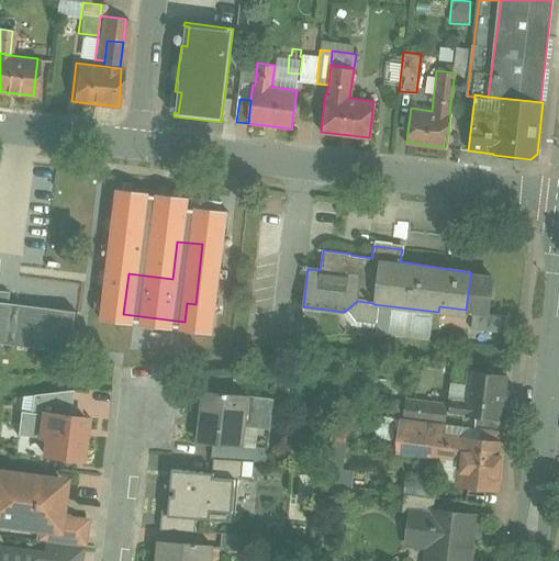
[(492,279),(470,277),(466,310),(473,311),(488,312),(492,279)]
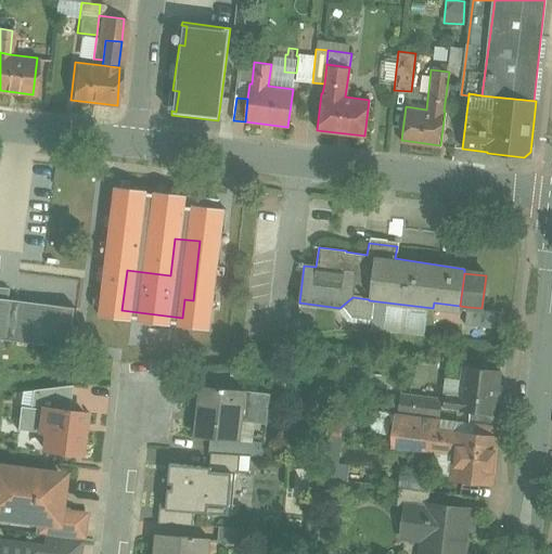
[(74,307),(5,298),(8,287),(0,286),(0,338),(63,346),(64,334),(71,335),(74,307)]
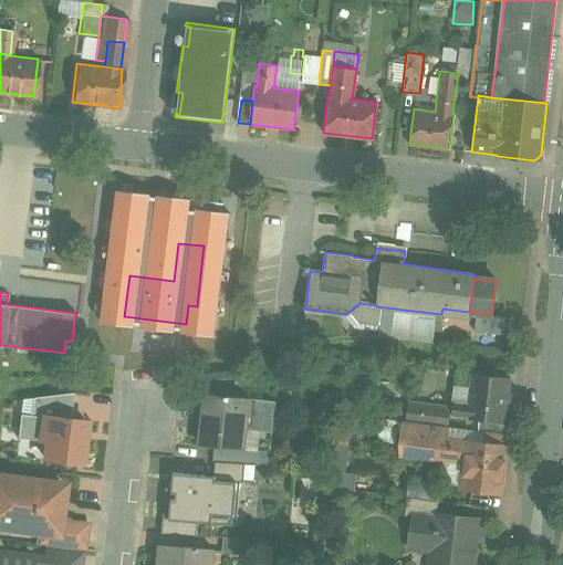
[(491,314),(477,313),(475,332),(502,335),(504,316),(491,314)]
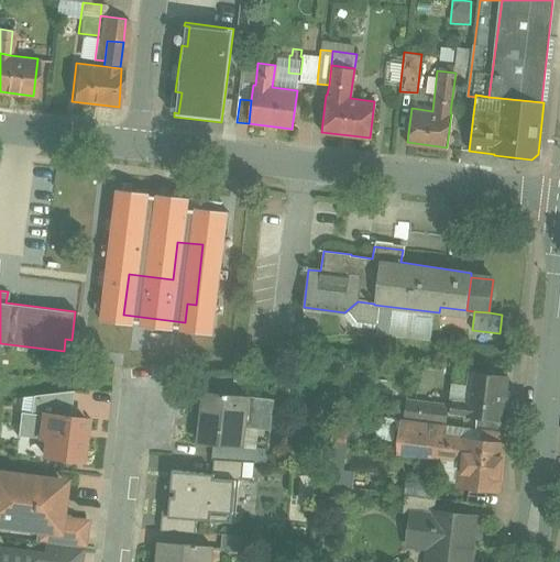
[(505,377),(469,373),(465,403),(450,401),(449,415),(502,419),(506,417),(507,408),(502,404),(505,377)]
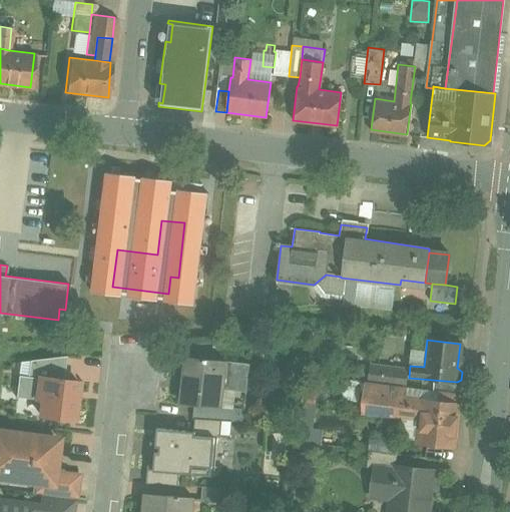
[(65,356),(34,360),(32,379),(37,380),(37,379),(52,380),(53,372),(63,373),(65,356)]
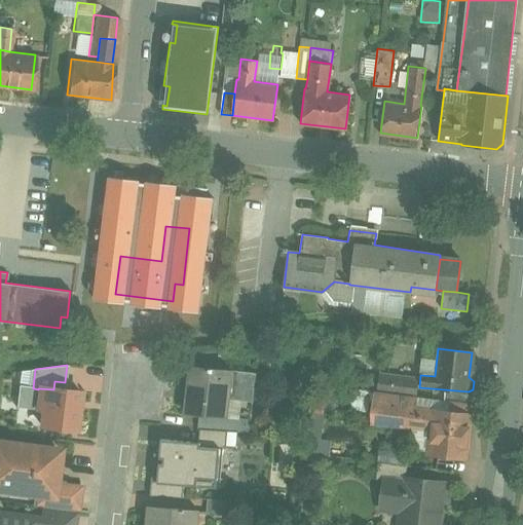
[(229,370),(210,368),(209,370),(191,368),(186,413),(198,414),(225,416),(226,399),(252,401),(255,372),(229,369),(229,370)]
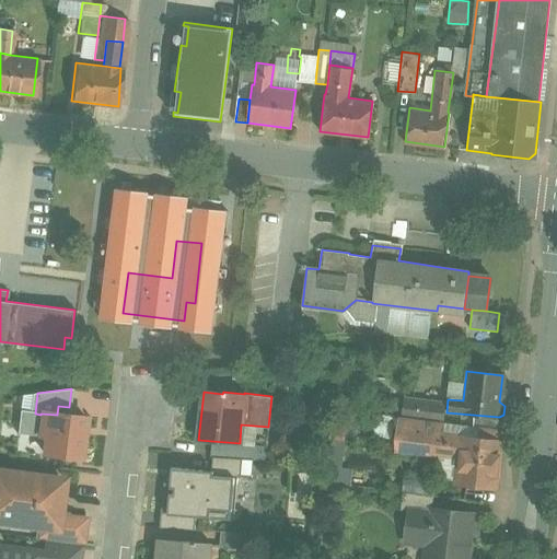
[(433,404),(403,400),(401,417),(431,421),(433,404)]
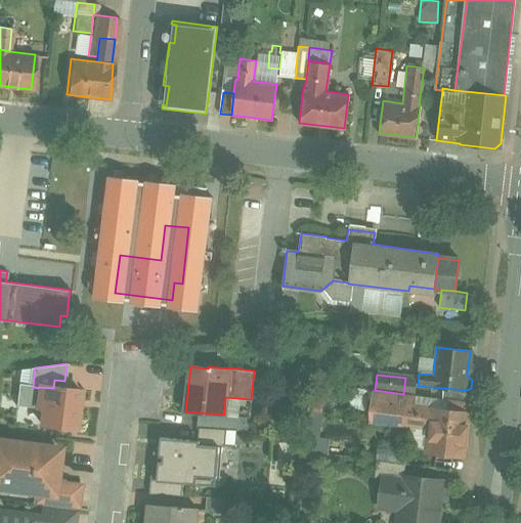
[(77,389),(57,387),(56,389),(53,388),(38,387),(38,388),(36,407),(42,407),(40,423),(73,427),(77,389)]
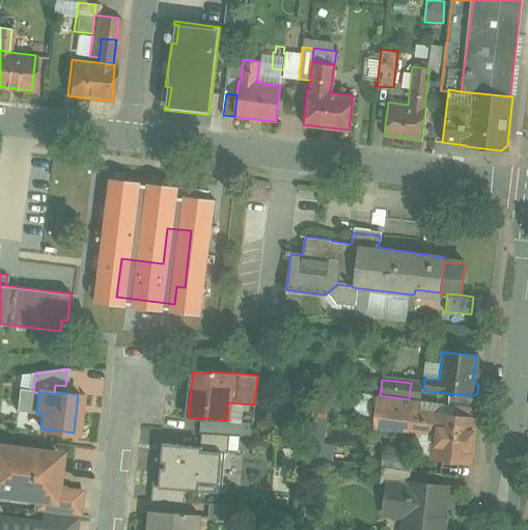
[(437,414),(414,411),(412,428),(435,431),(437,414)]
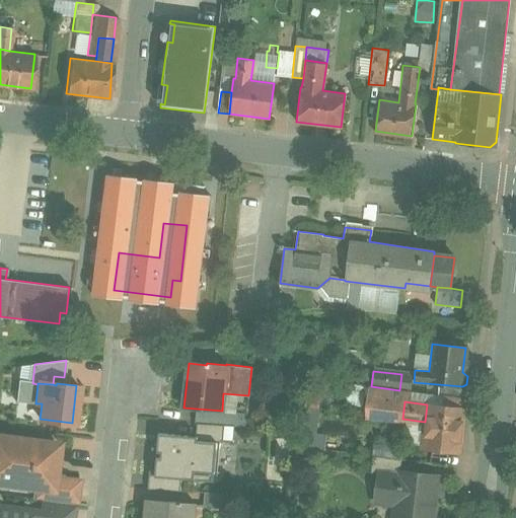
[(463,409),(427,404),(425,422),(422,446),(431,447),(451,450),(458,451),(463,409)]
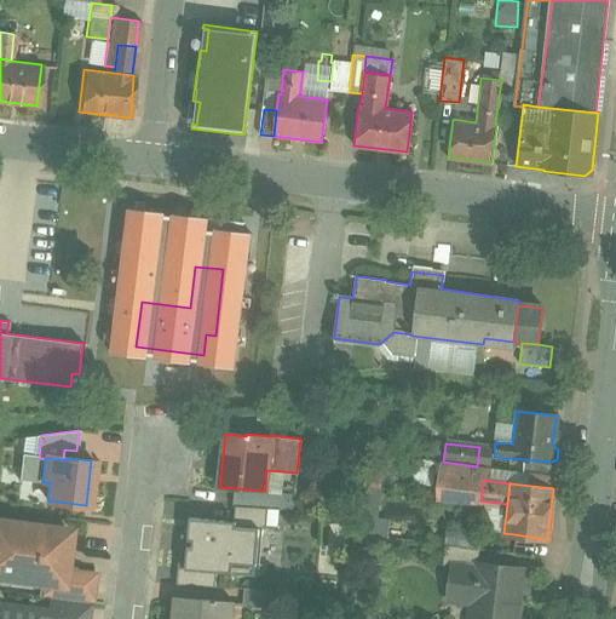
[(265,491),(234,488),(232,505),(278,508),(280,492),(265,491)]
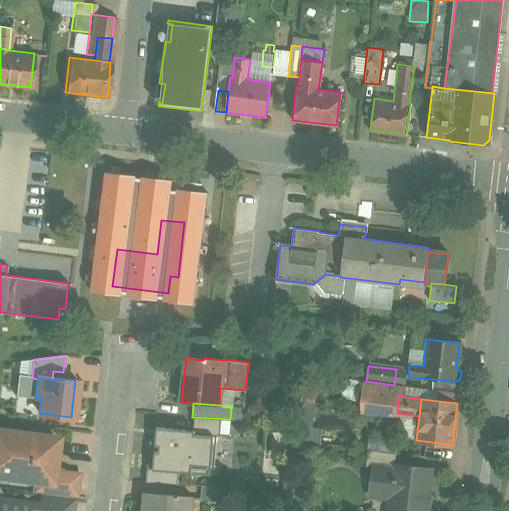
[(47,437),(0,430),(0,473),(35,479),(51,481),(53,470),(54,461),(40,459),(41,451),(52,453),(52,449),(50,449),(51,441),(50,439),(49,438),(48,437),(47,437)]
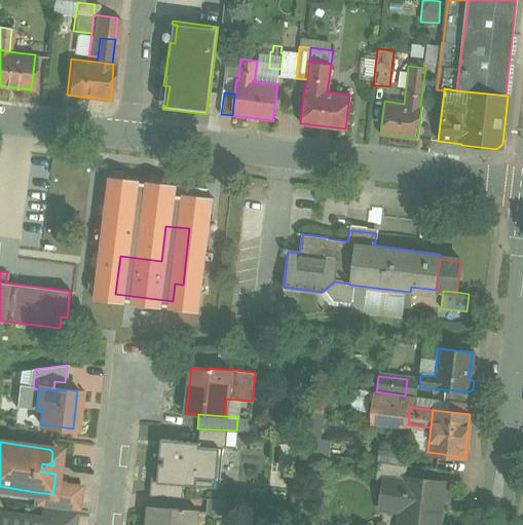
[(200,446),(159,444),(158,487),(197,489),(197,484),(219,485),(221,453),(200,452),(200,446)]
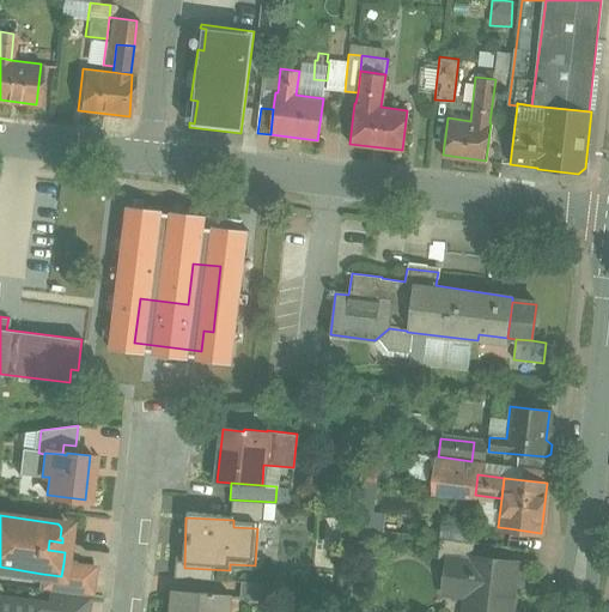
[(533,532),(509,528),(509,535),(531,539),(533,532)]
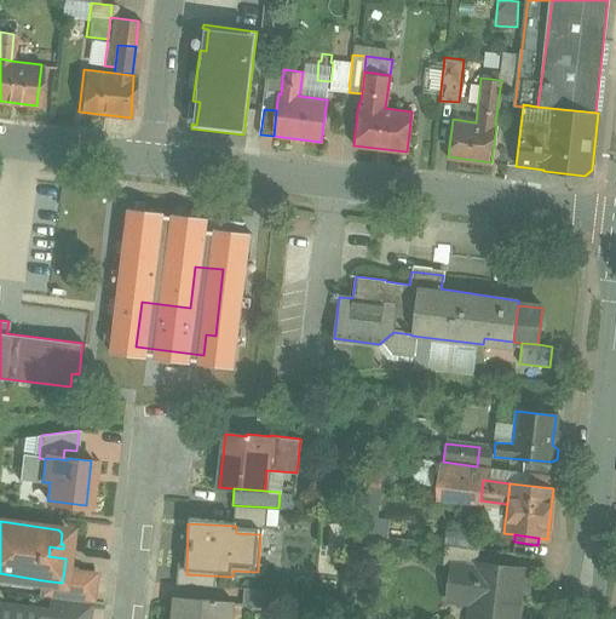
[(479,549),(445,545),(443,563),(453,565),(453,563),(476,566),(476,563),(477,563),(479,549)]
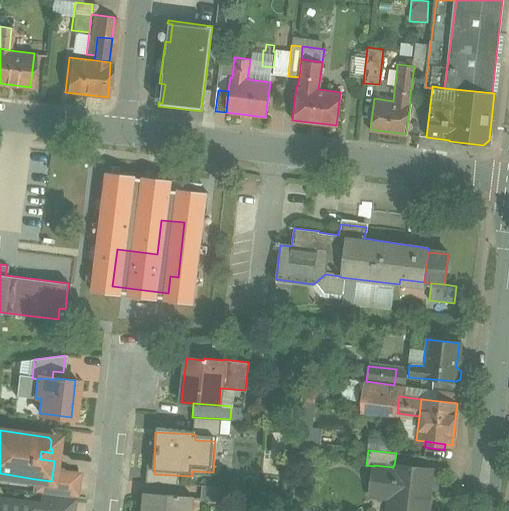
[(394,465),(393,465),(393,467),(374,465),(374,466),(371,489),(390,492),(387,510),(426,510),(432,470),(394,465)]
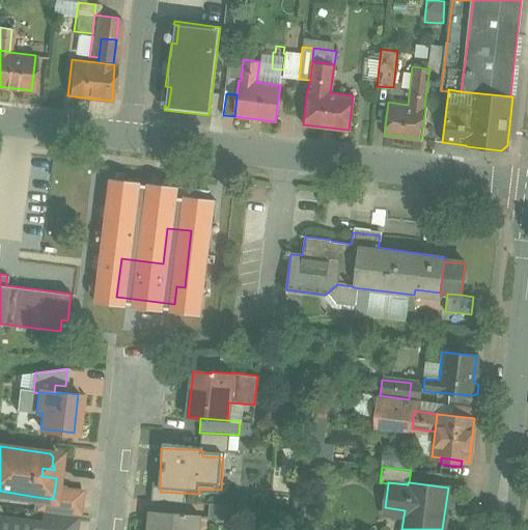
[(79,490),(55,487),(53,499),(36,497),(34,510),(43,511),(76,515),(79,490)]
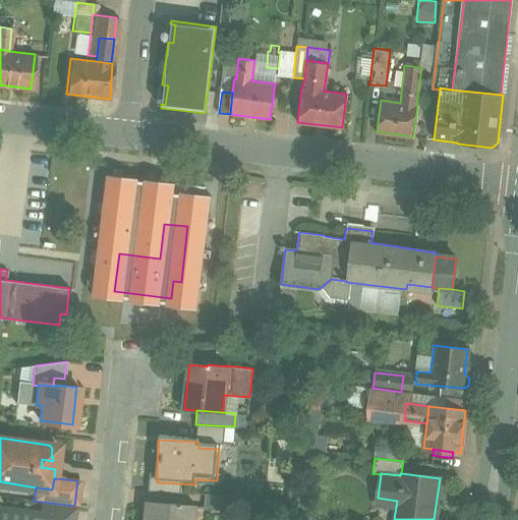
[(232,496),(205,494),(204,507),(231,509),(232,496)]
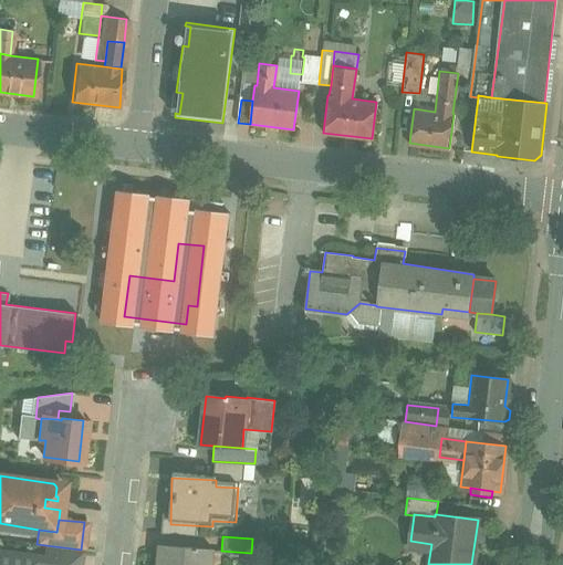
[(211,548),(159,544),(157,564),(198,564),(199,563),(210,564),(211,548)]
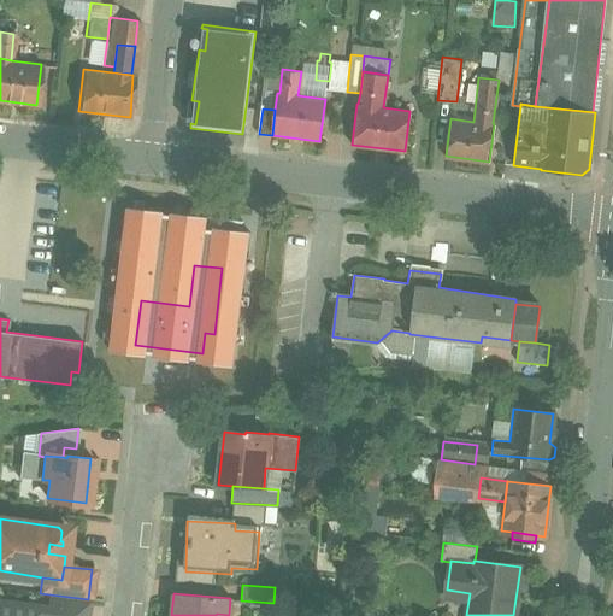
[(86,615),(88,599),(49,594),(47,610),(46,615),(86,615)]
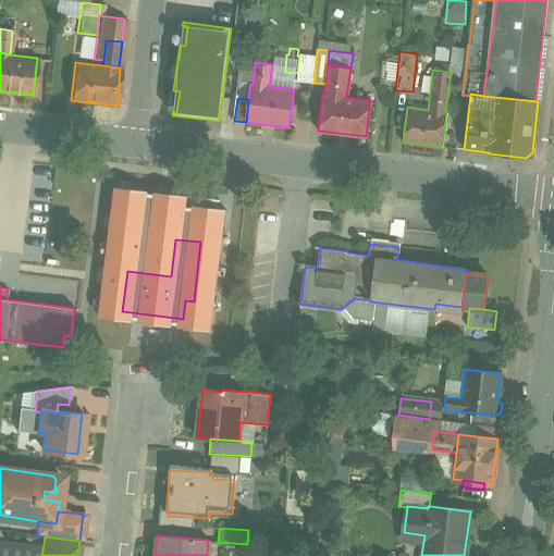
[(0,555),(41,555),(42,551),(0,544),(0,555)]
